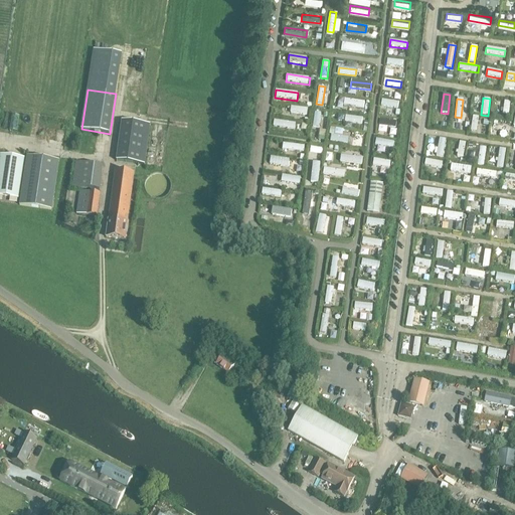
[(365,102),(344,100),(344,105),(364,108),(365,102)]
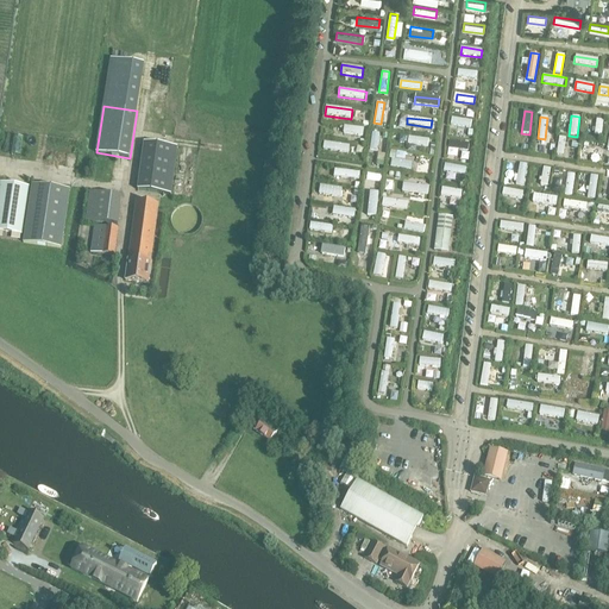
[(451,125),(471,129),(472,121),(452,119),(451,125)]
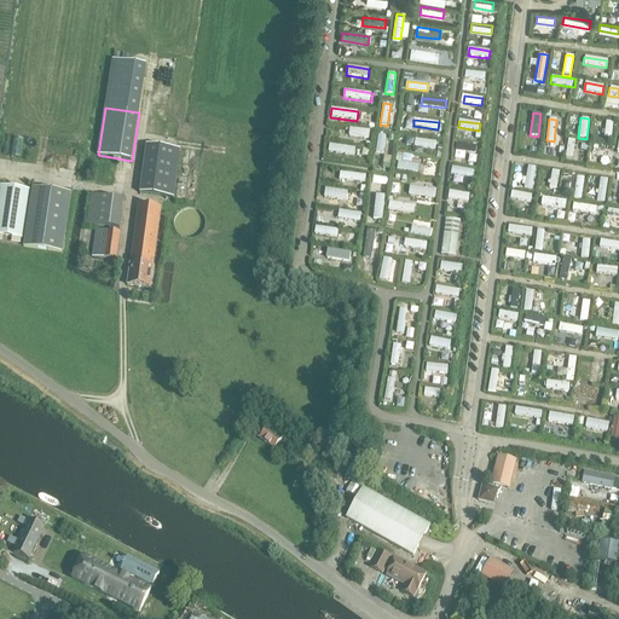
[(350,128),(348,137),(368,139),(369,131),(350,128)]
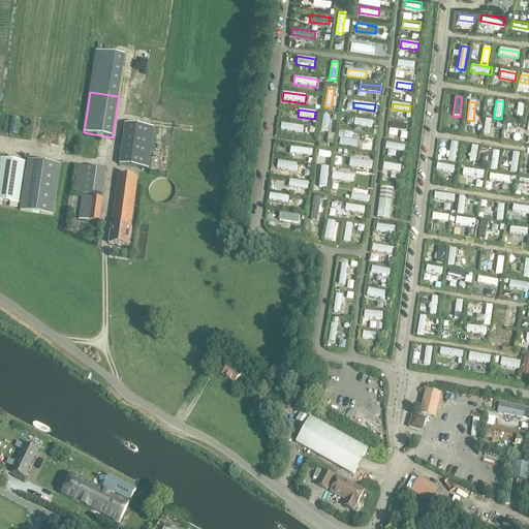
[(328,131),(330,117),(323,116),(321,130),(328,131)]
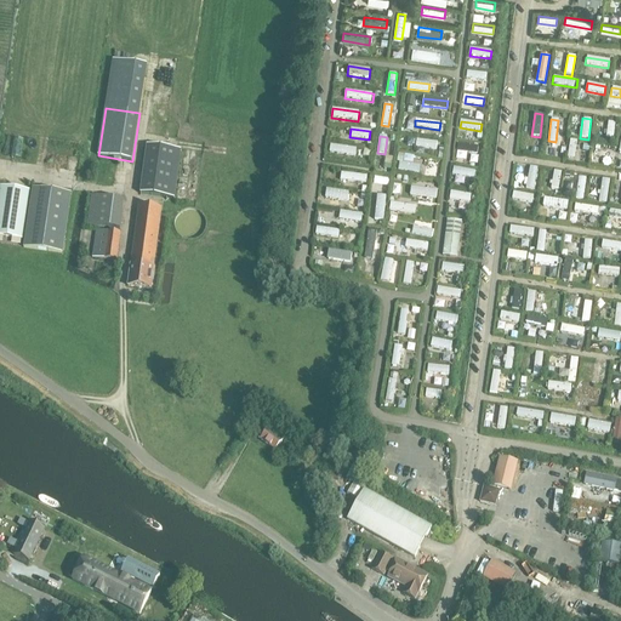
[(438,142),(416,140),(415,147),(437,149),(438,142)]
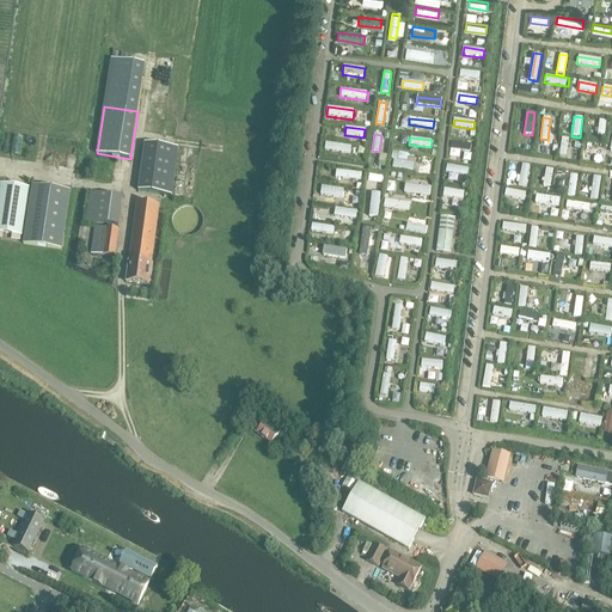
[(560,155),(567,157),(569,140),(562,139),(560,155)]
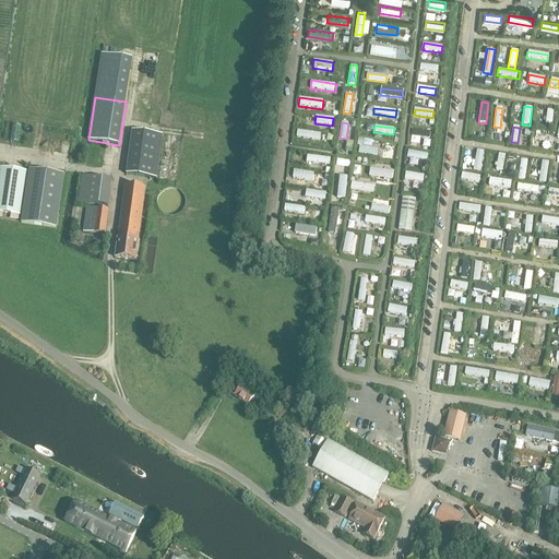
[(413,129),(413,135),(430,138),(431,131),(413,129)]
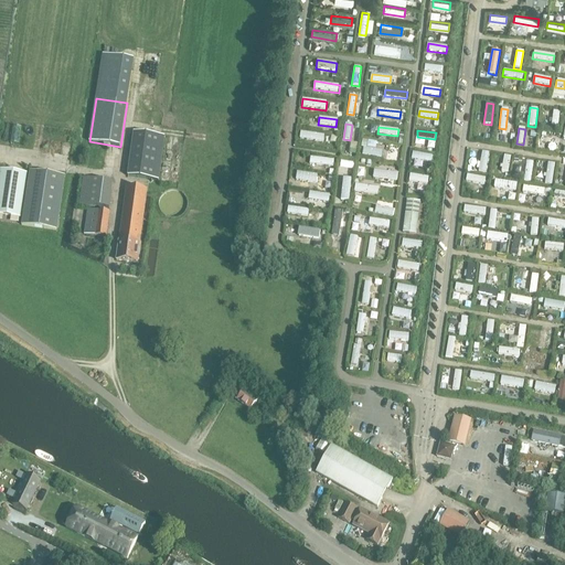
[(299,139),(323,142),(324,135),(300,131),(299,139)]
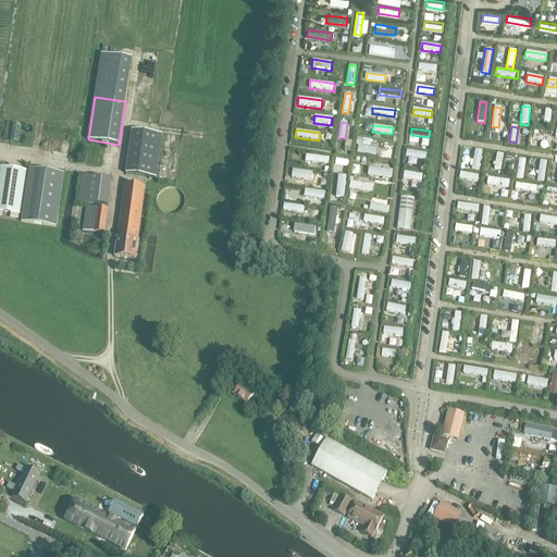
[(132,132),(126,174),(156,178),(162,136),(132,132)]
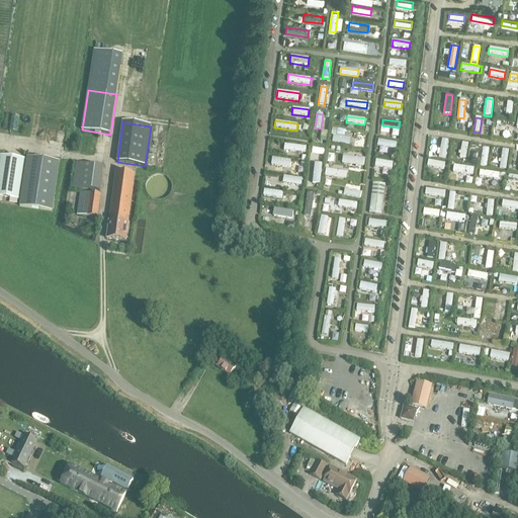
[(350,145),(351,138),(333,136),(332,142),(350,145)]
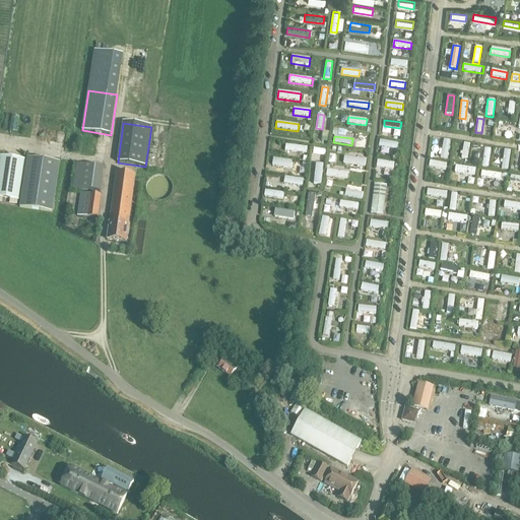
[(379,148),(397,150),(398,143),(380,140),(379,148)]
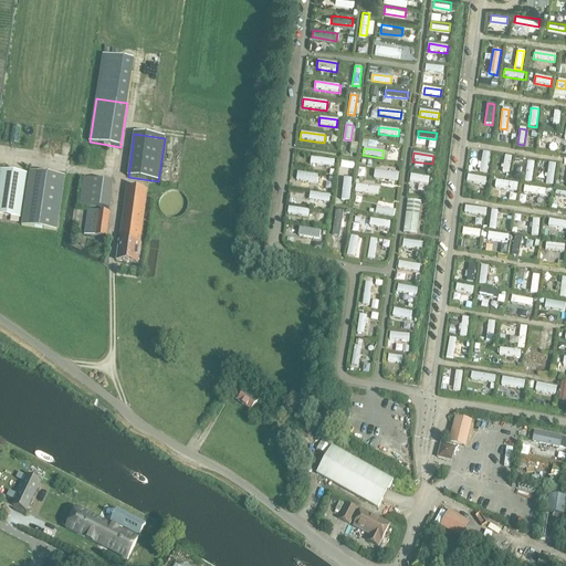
[(481,153),(479,171),(485,173),(488,154),(481,153)]
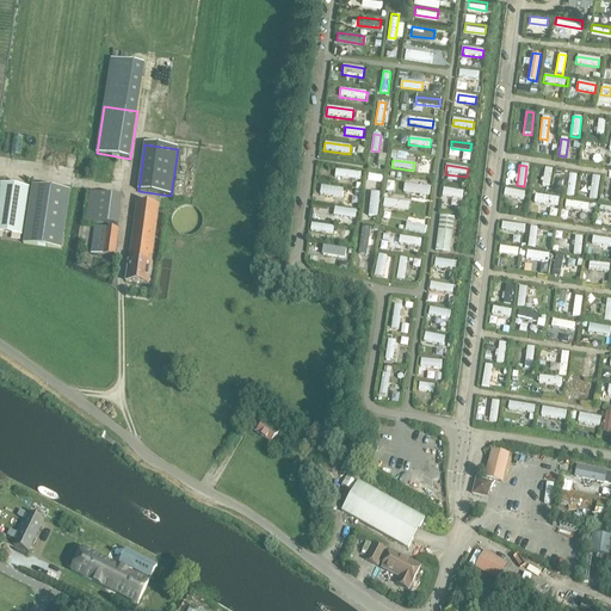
[(337,170),(334,178),(360,181),(362,173),(337,170)]
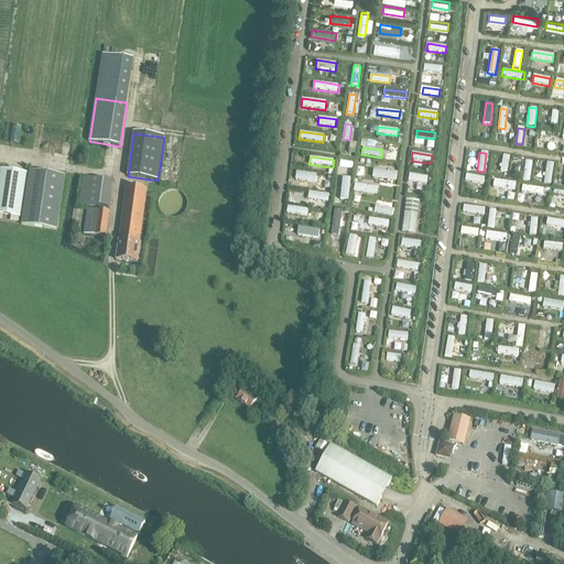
[(510,158),(502,156),(500,173),(507,174),(510,158)]
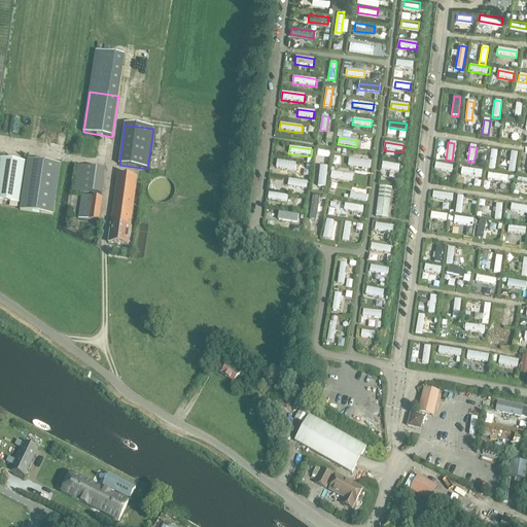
[(517,153),(511,152),(508,170),(515,171),(517,153)]
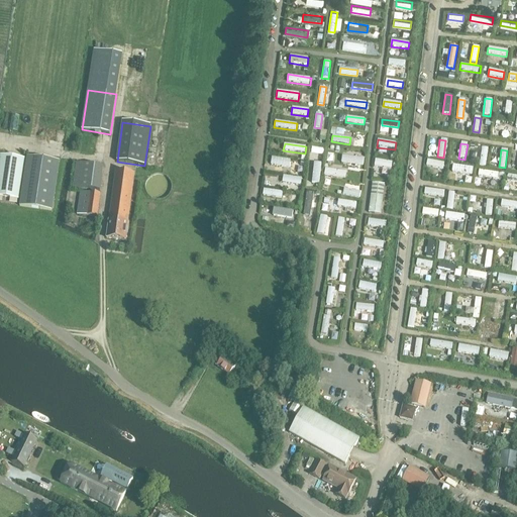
[(0,158),(0,195),(18,199),(24,159),(1,154),(0,158)]
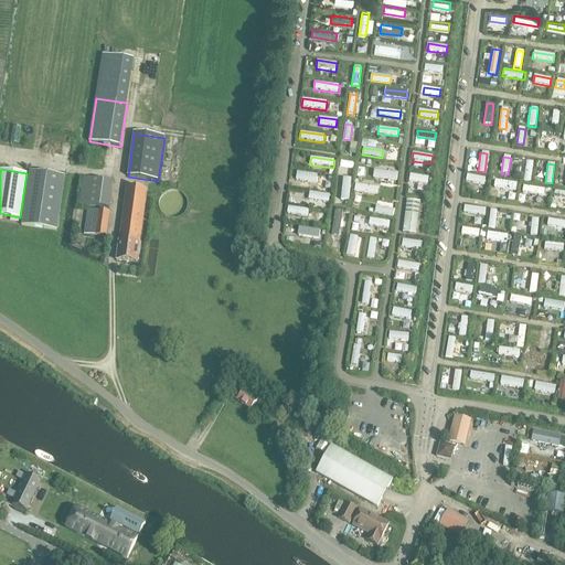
[(397,173),(373,170),(372,177),(396,180),(397,173)]
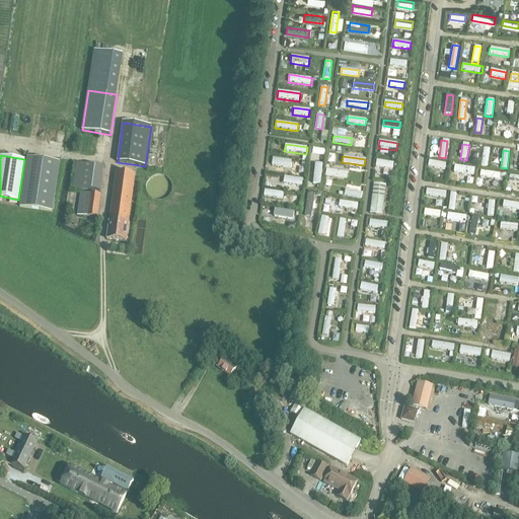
[(20,208),(53,212),(60,161),(27,157),(20,208)]
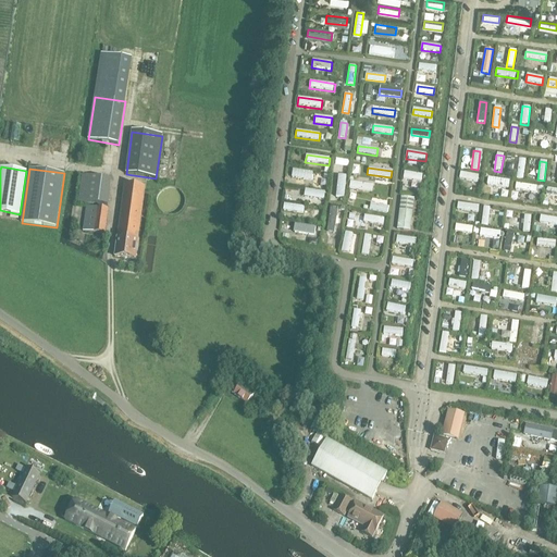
[(292,177),(311,181),(312,173),(293,170),(292,177)]
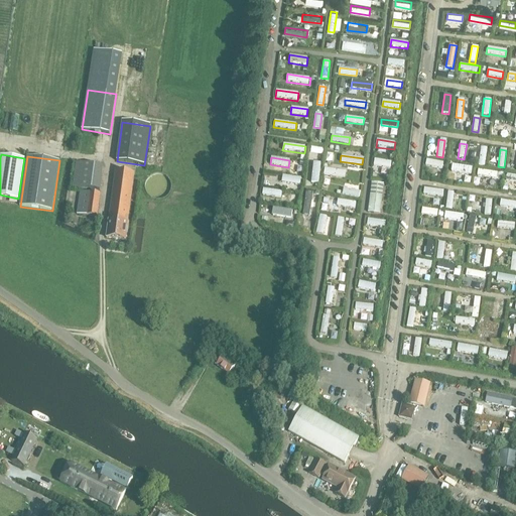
[(375,160),(374,166),(391,168),(392,162),(375,160)]
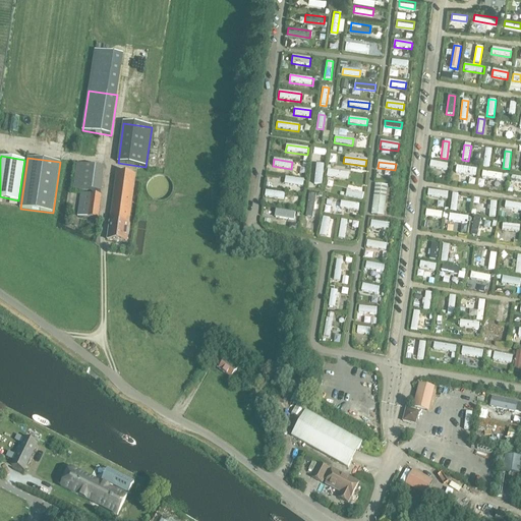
[(428,168),(447,171),(448,165),(429,162),(428,168)]
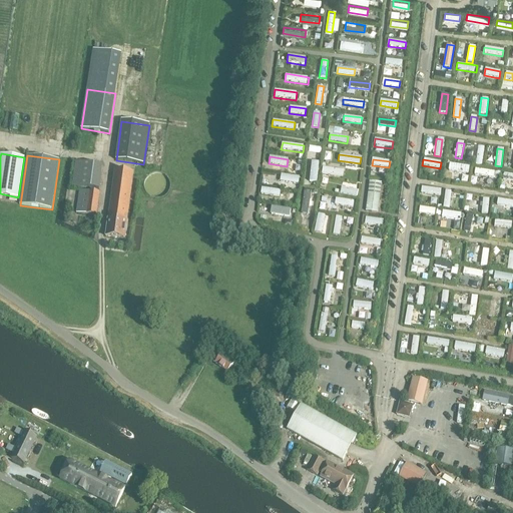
[(313,161),(310,182),(316,183),(319,162),(313,161)]
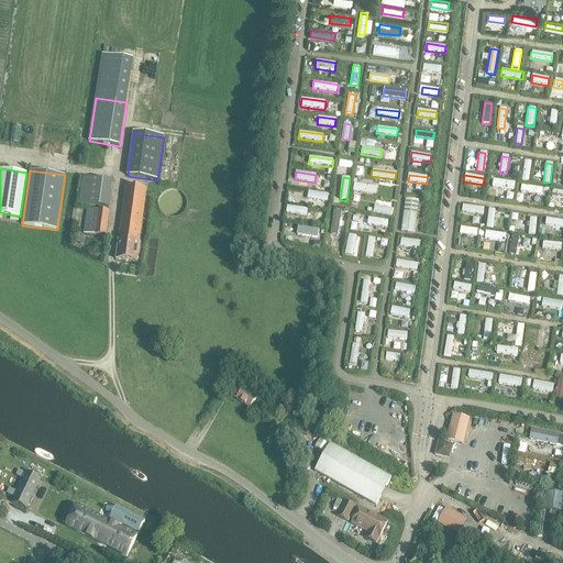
[(84,178),(80,205),(109,208),(112,181),(84,178)]
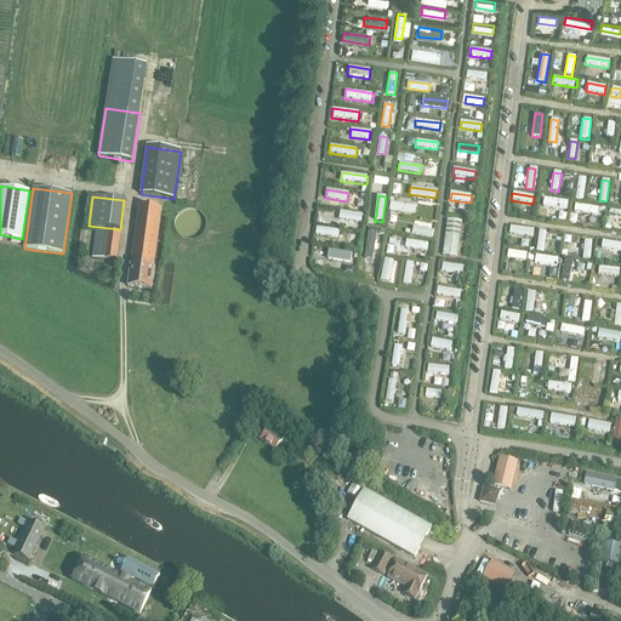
[(541,206),(567,210),(567,203),(542,199),(541,206)]
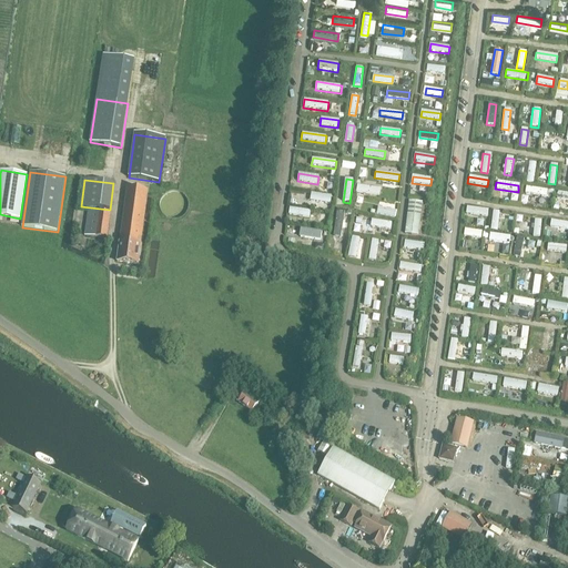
[(379,195),(381,189),(357,185),(356,192),(379,195)]
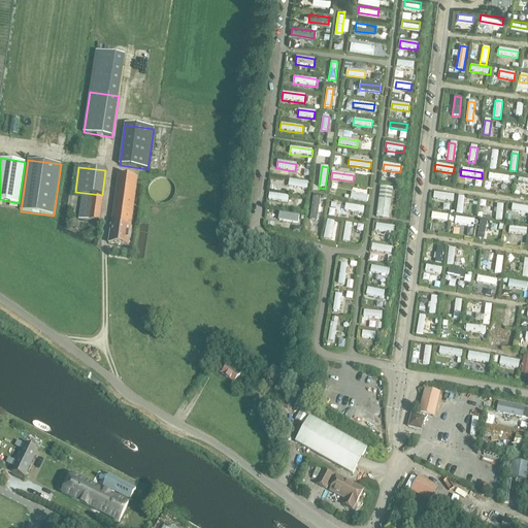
[(488,180),(508,184),(509,176),(489,174),(488,180)]
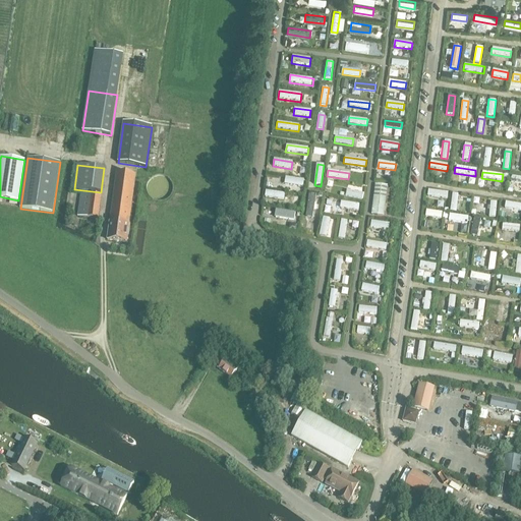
[(108,240),(127,242),(136,176),(117,173),(110,222),(108,240)]
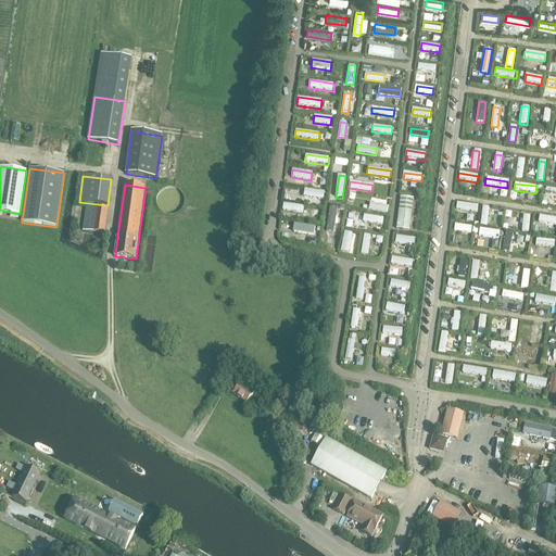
[(185,203),(185,200),(184,197),(182,194),(180,191),(178,189),(175,188),(173,187),(169,187),(166,188),(164,189),(161,190),(159,192),(158,196),(156,198),(156,201),(156,204),(158,207),(159,210),(161,212),(163,214),(166,215),(169,215),(173,215),(175,214),(178,213),(180,211),(182,209),(184,205),(185,203)]
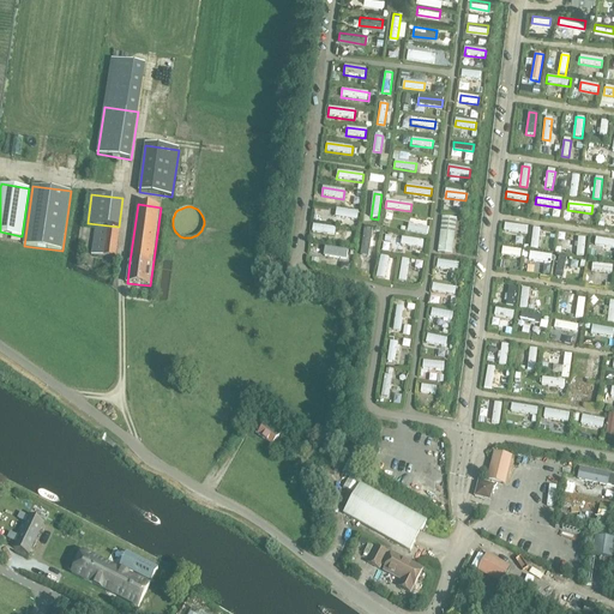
[(336,210),(335,217),(357,221),(359,212),(336,210)]
